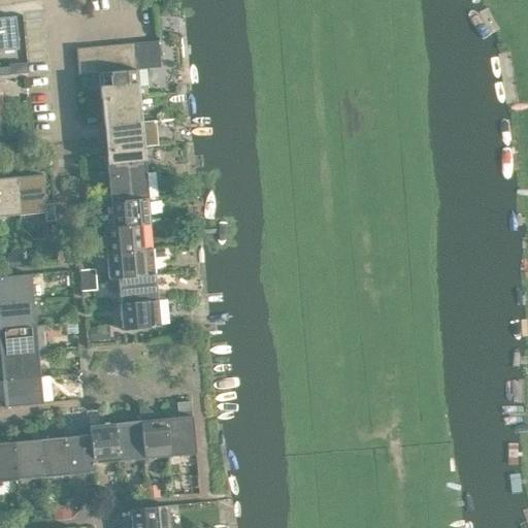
[(167,6),(159,6),(159,14),(167,14),(167,6)]
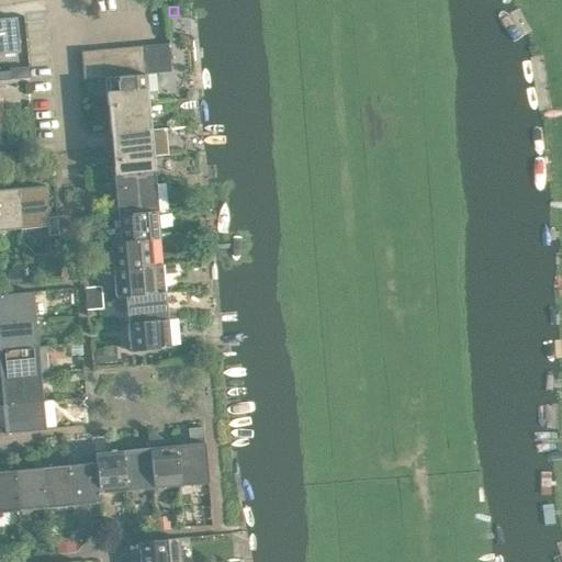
[(14,17),(0,17),(0,53),(18,52),(14,17)]
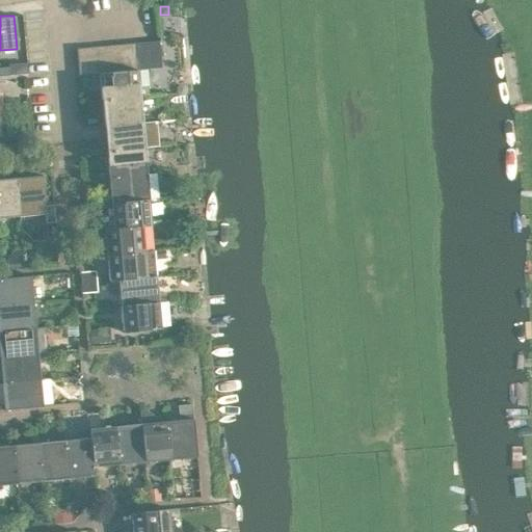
[(148,43),(150,70),(162,69),(160,42),(148,43)]
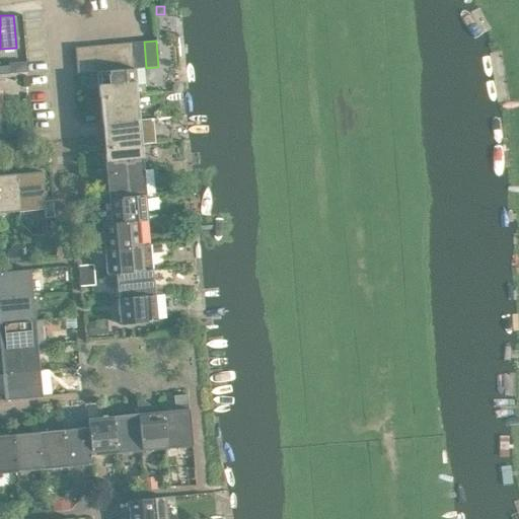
[(132,43),(135,69),(146,68),(144,42),(132,43)]
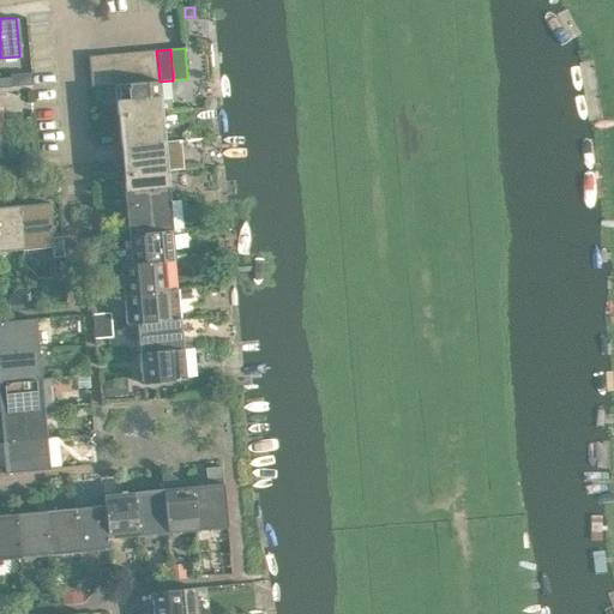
[(144,52),(146,83),(158,82),(160,82),(156,50),(144,52)]
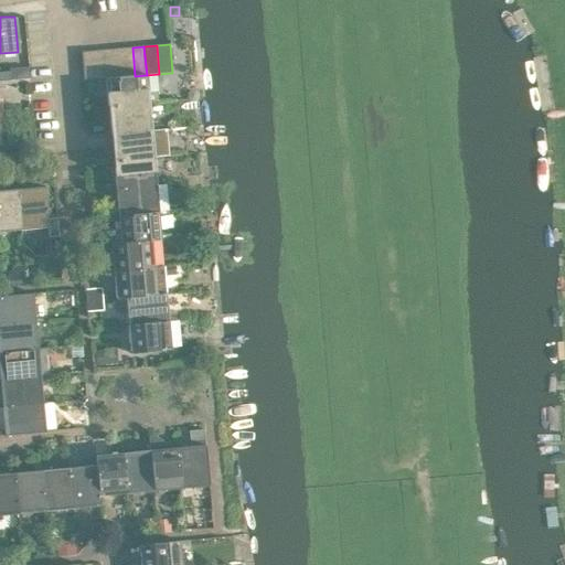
[(120,49),(123,77),(135,76),(132,48),(120,49)]
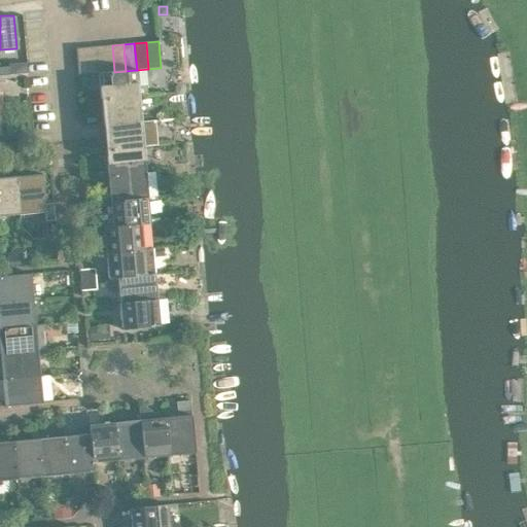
[(99,46),(101,73),(114,72),(112,45),(99,46)]
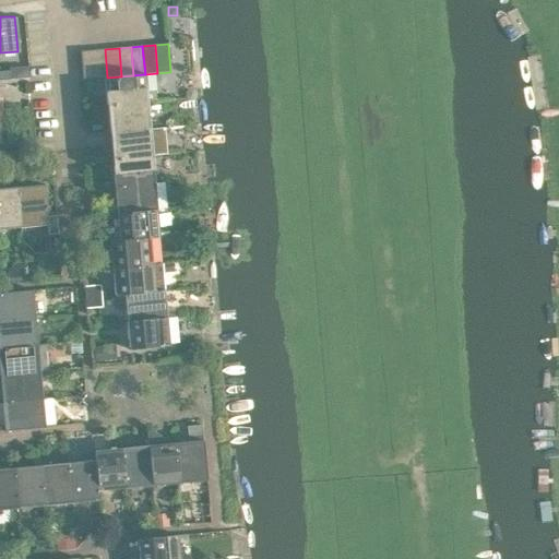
[(93,50),(95,79),(104,78),(107,78),(105,49),(93,50)]
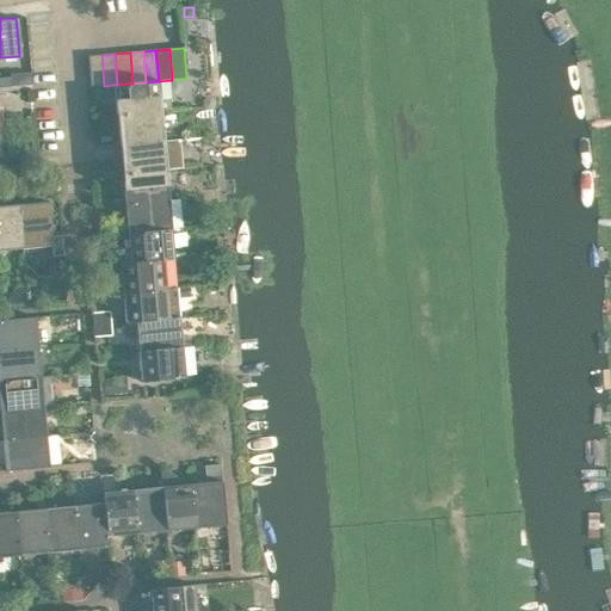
[(87,56),(90,87),(104,86),(102,55),(87,56)]
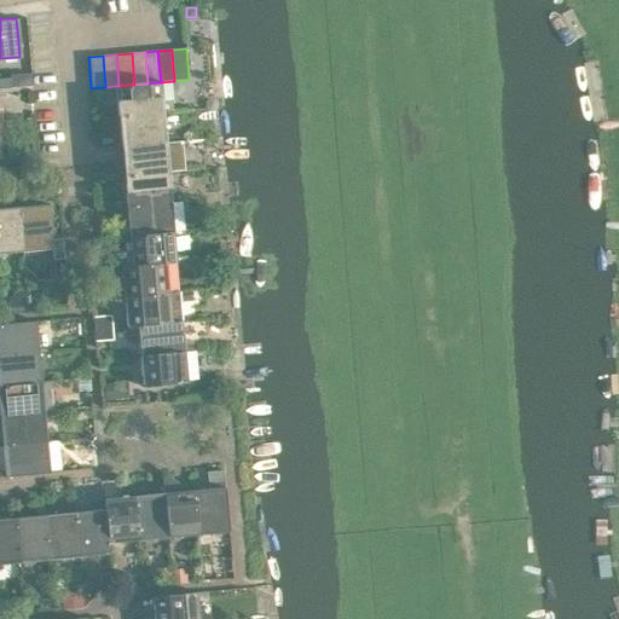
[(10,77),(0,77),(0,88),(11,87),(10,77)]
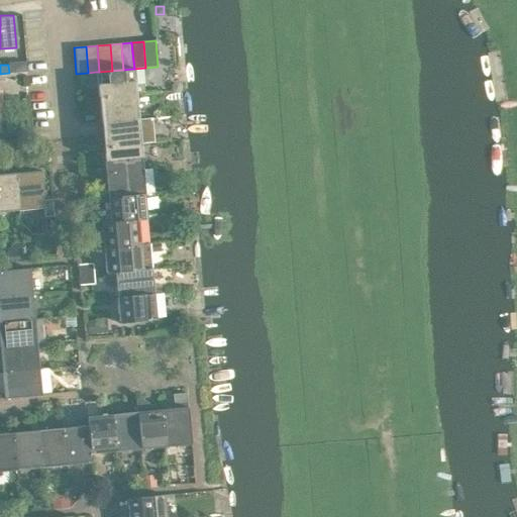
[(143,84),(135,85),(133,69),(123,70),(112,71),(99,72),(96,72),(98,98),(135,94),(144,93),(143,84)]
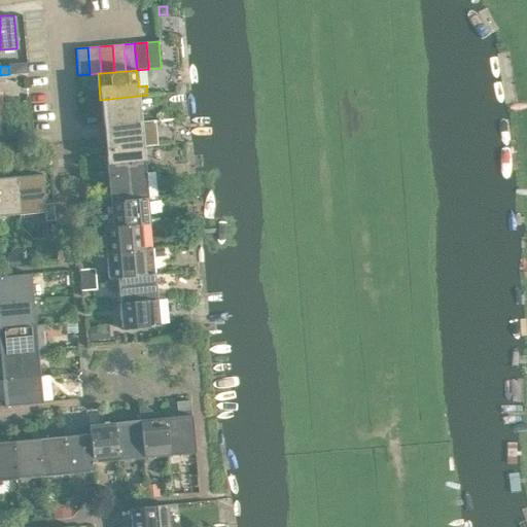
[(102,127),(141,123),(138,96),(100,100),(102,127)]
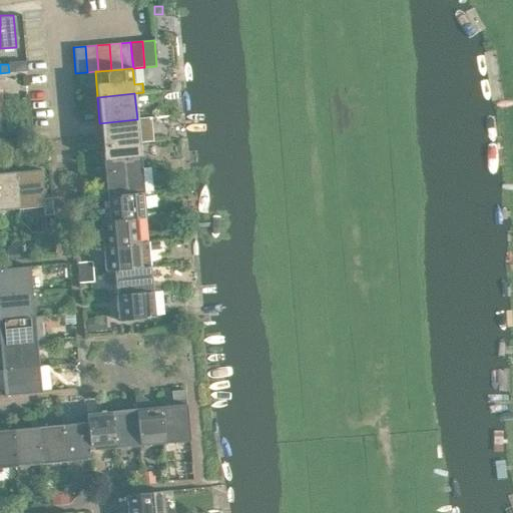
[(137,119),(99,123),(102,147),(139,144),(137,119)]
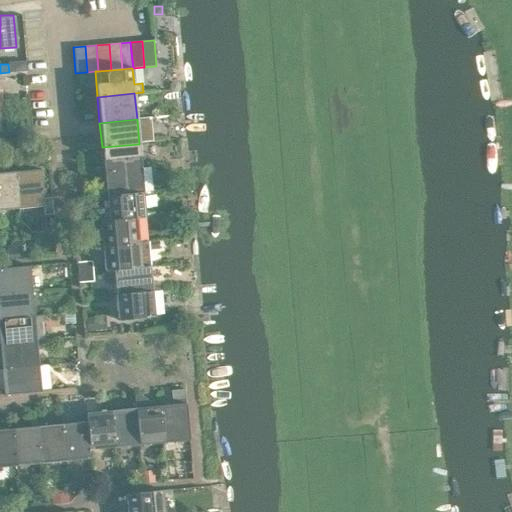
[(139,144),(102,147),(104,172),(141,169),(141,164),(141,161),(139,144)]
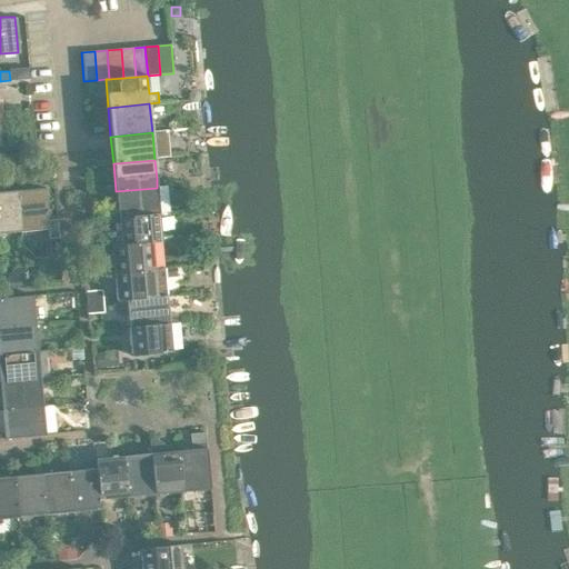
[(0,232),(20,231),(17,193),(5,195),(3,182),(0,181),(0,232)]
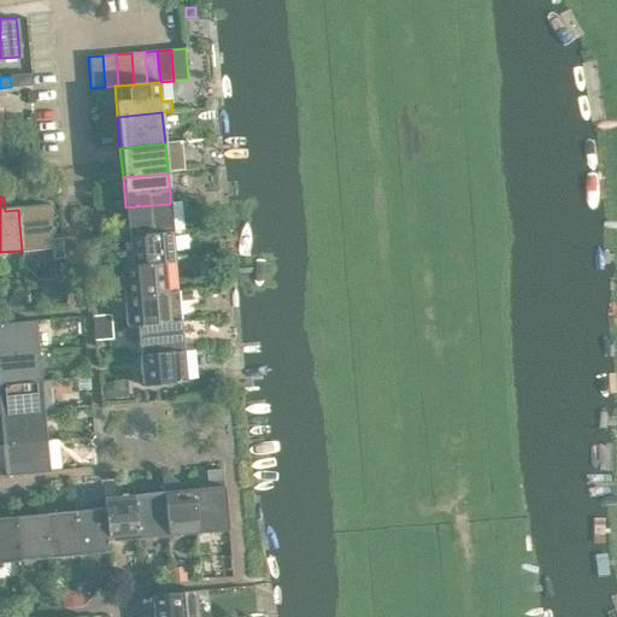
[(128,238),(172,233),(170,204),(125,207),(128,238)]
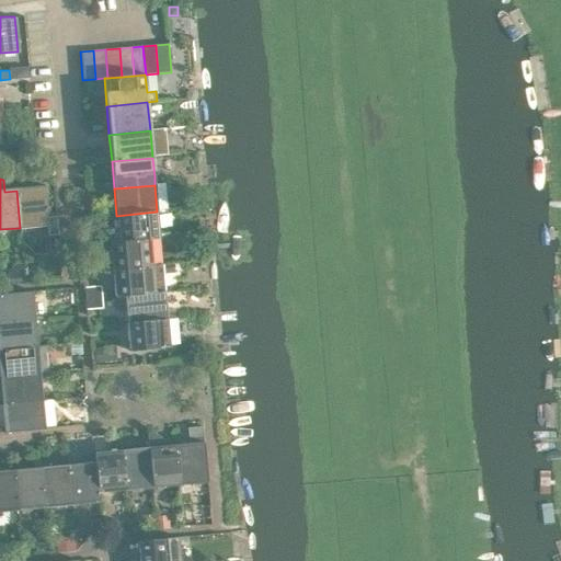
[(48,236),(57,235),(56,216),(47,217),(45,189),(16,191),(20,228),(47,225),(48,236)]
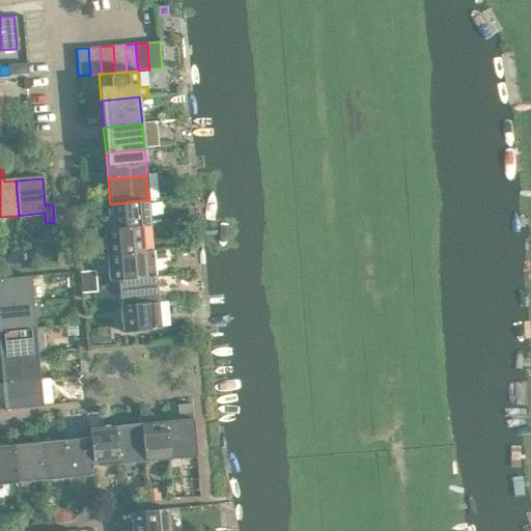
[(148,200),(110,204),(111,215),(102,216),(103,228),(112,228),(112,229),(143,226),(143,227),(151,226),(150,223),(150,218),(148,200)]
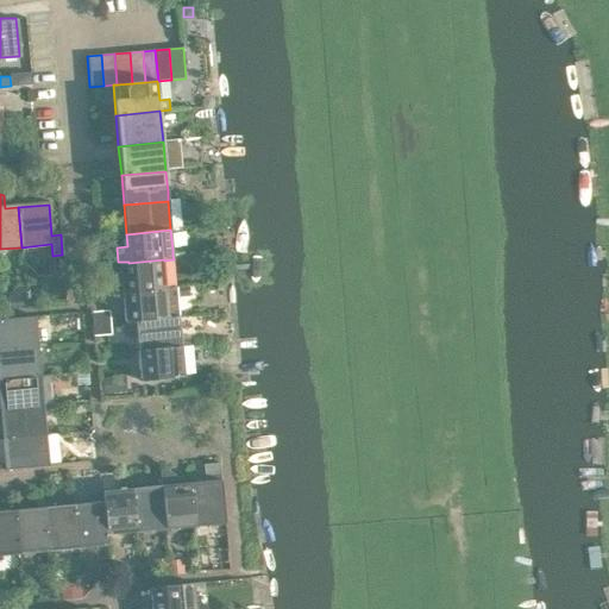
[(100,234),(93,244),(98,246),(106,246),(110,243),(110,233),(100,234)]
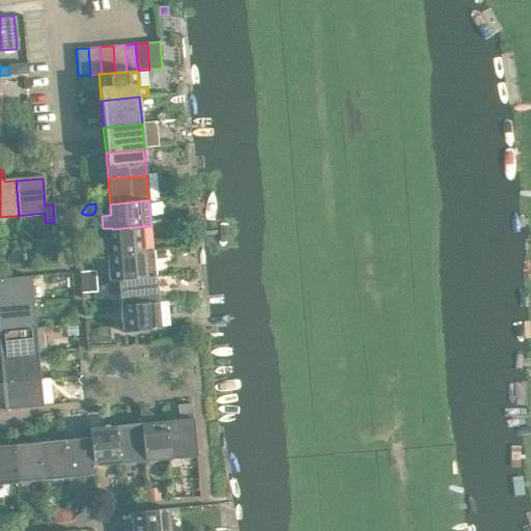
[(145,252),(145,250),(144,244),(143,227),(143,226),(112,229),(112,228),(103,228),(105,255),(145,252)]
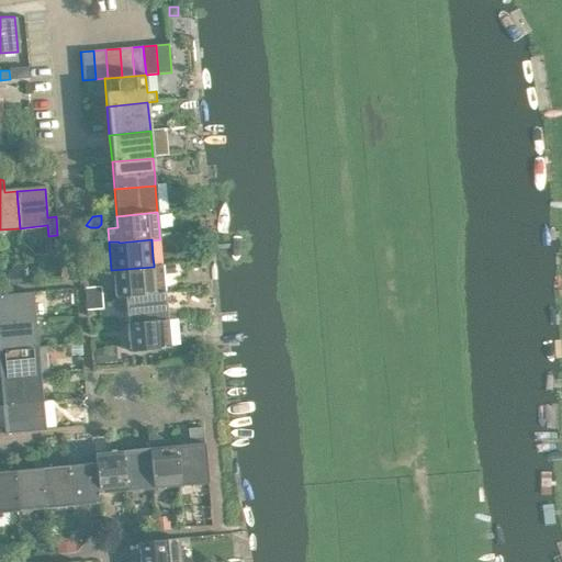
[(88,268),(105,266),(104,255),(87,258),(88,268)]
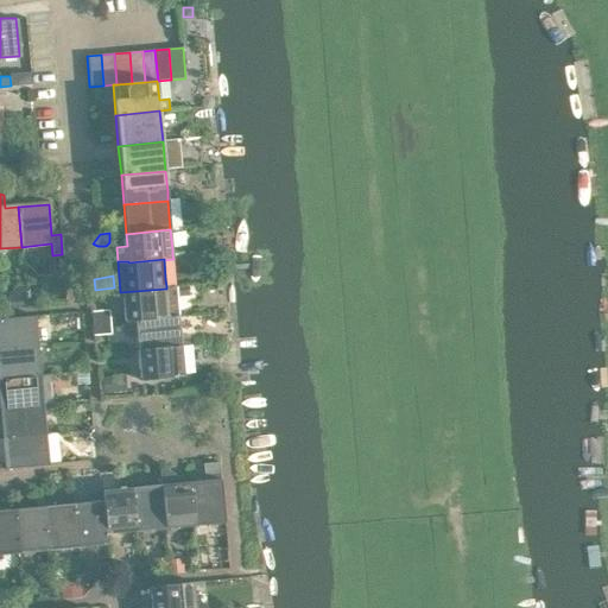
[(178,317),(178,310),(176,285),(166,286),(166,289),(120,292),(124,323),(135,322),(134,321),(169,318),(169,317),(178,317)]
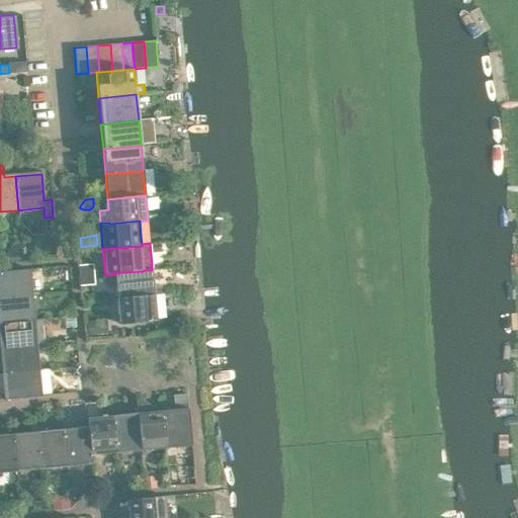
[(10,250),(6,251),(7,262),(21,261),(20,246),(10,247),(10,250)]
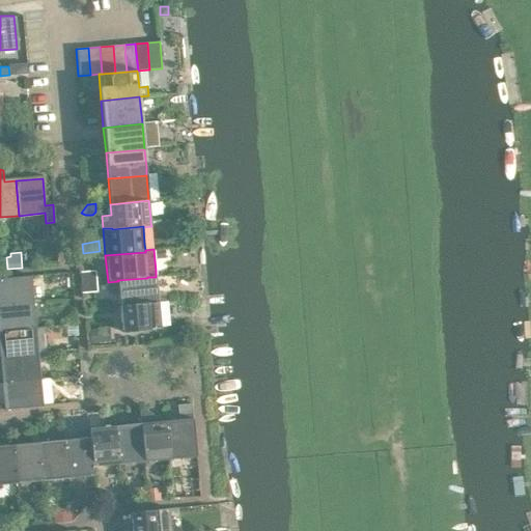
[(80,283),(95,282),(94,271),(80,272),(80,283)]
